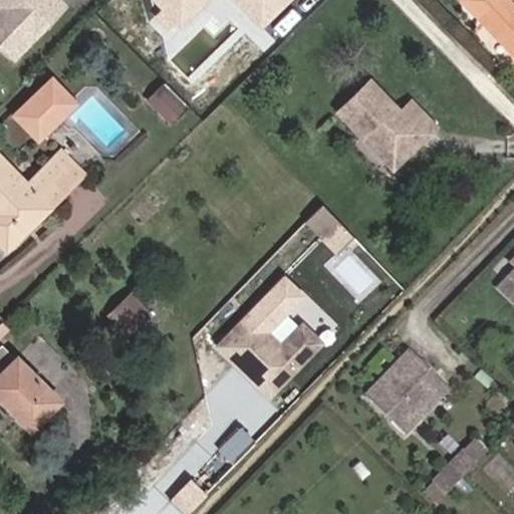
[(0,0),(0,47),(13,60),(69,5),(64,0),(0,0)]
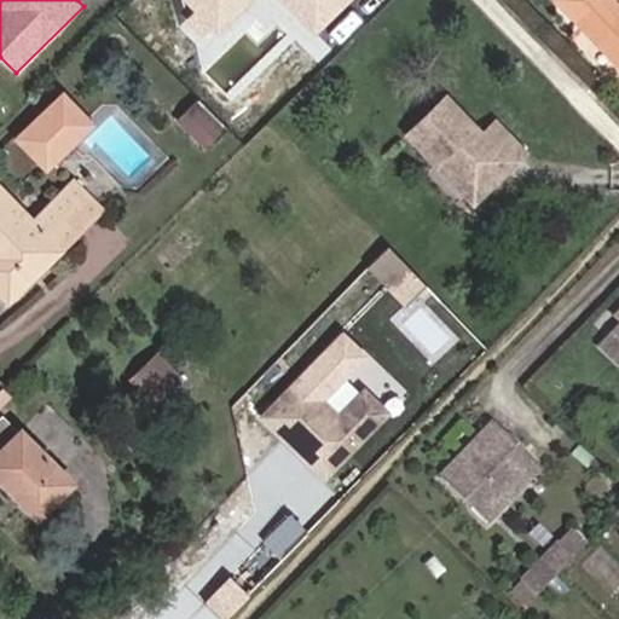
[(555,0),(618,65),(618,6),(613,0),(612,0),(555,0)]
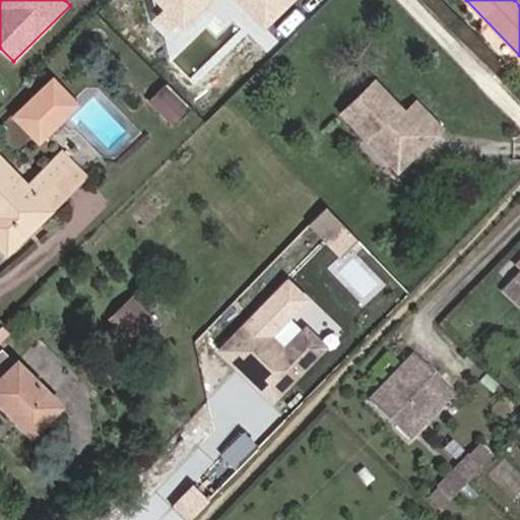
[(231,37),(237,44),(249,33),(243,24),(231,37)]
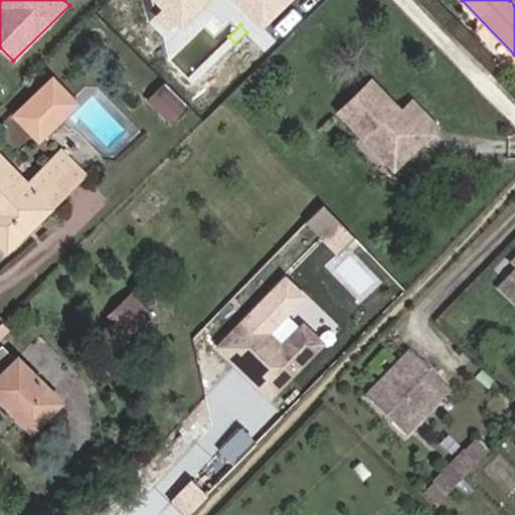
[(196,100),(173,75),(163,84),(187,110),(196,100)]
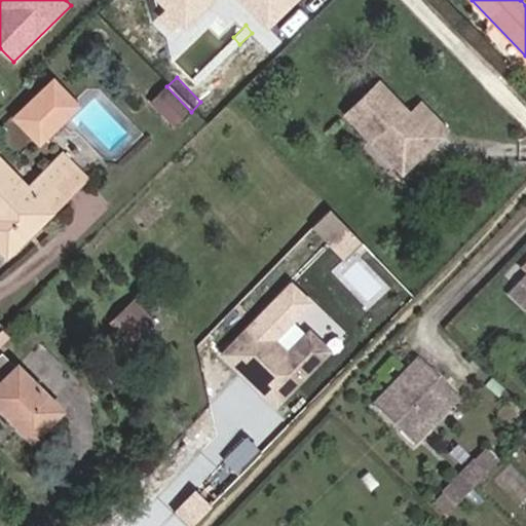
[(55,80),(28,107),(41,121),(69,95),(55,80)]
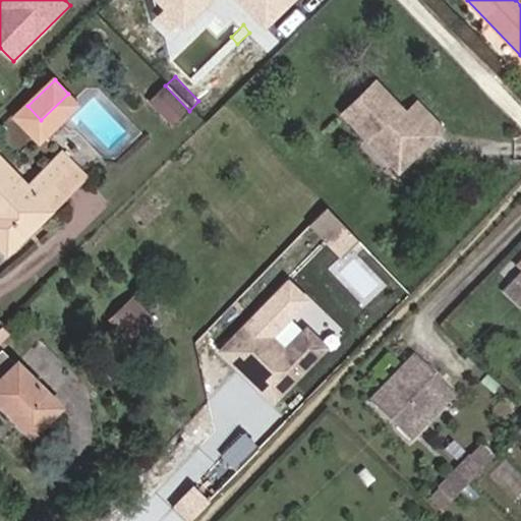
[(427,142),(440,129),(413,104),(402,115),(369,84),(337,118),(363,143),(369,138),(388,157),(405,155),(423,137),(427,142)]
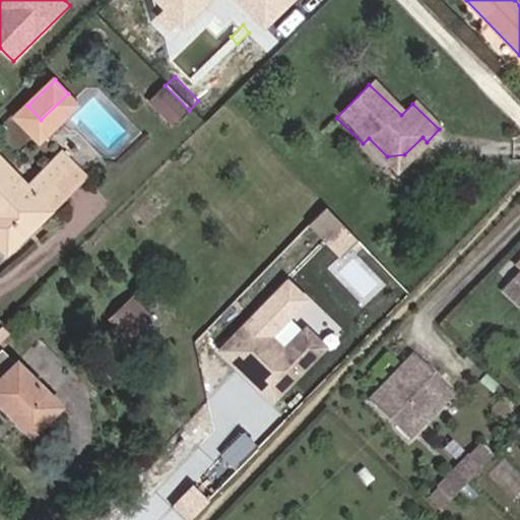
[(172,127),(189,111),(165,85),(146,103),(172,127)]
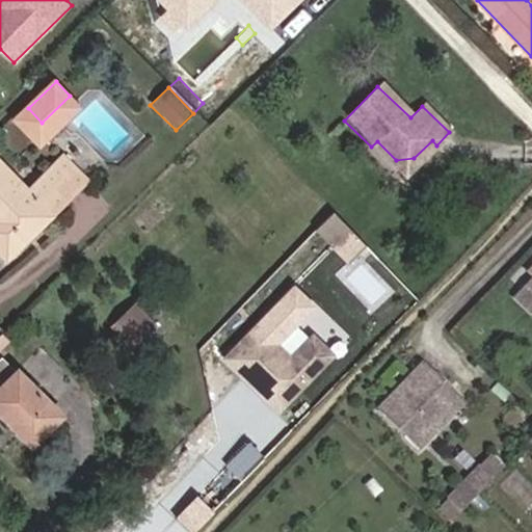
[(28,108),(17,118),(41,143),(80,106),(70,96),(42,123),(28,108)]
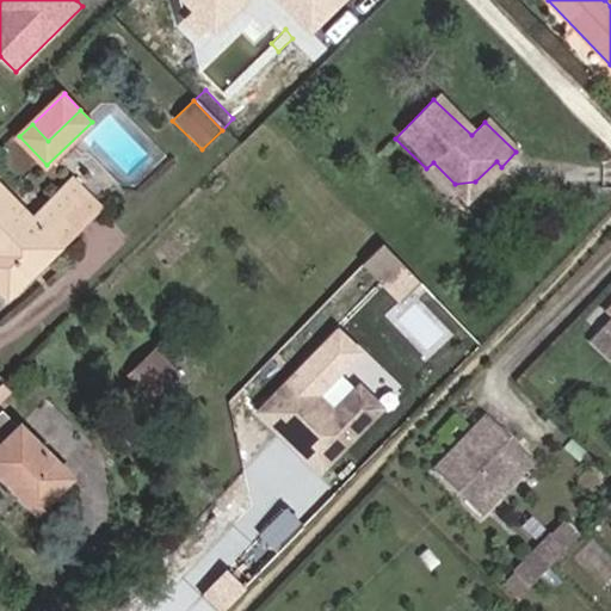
[(426,168),(467,204),(501,167),(497,161),(475,181),(455,184),(433,162),(426,168)]
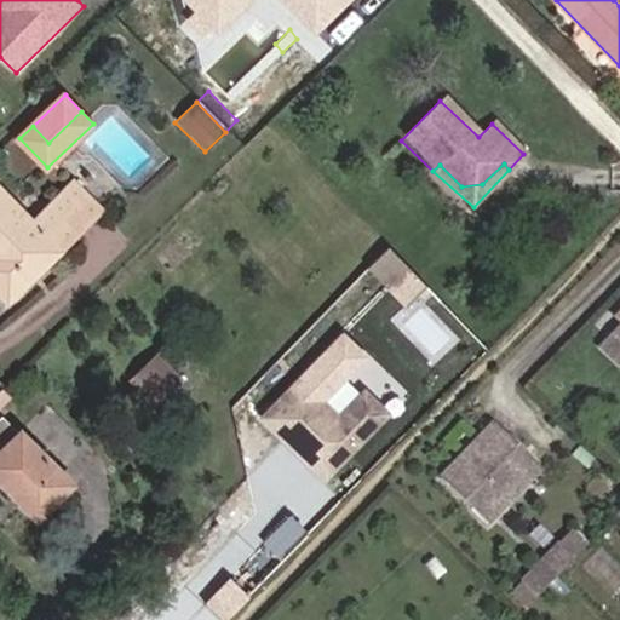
[(0,296),(9,304),(103,211),(74,181),(33,222),(0,188),(0,296)]
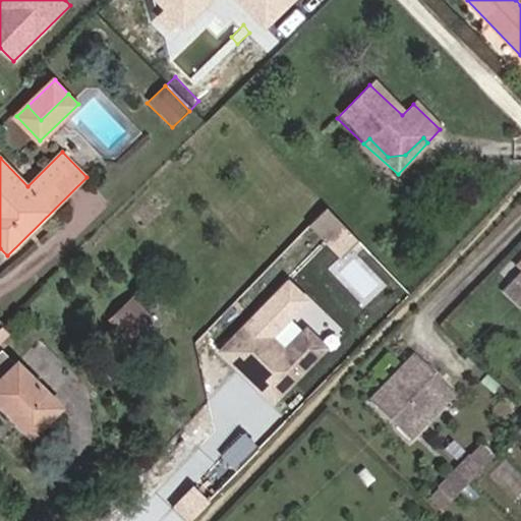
[(311,222),(339,253),(356,239),(330,207),(311,222)]
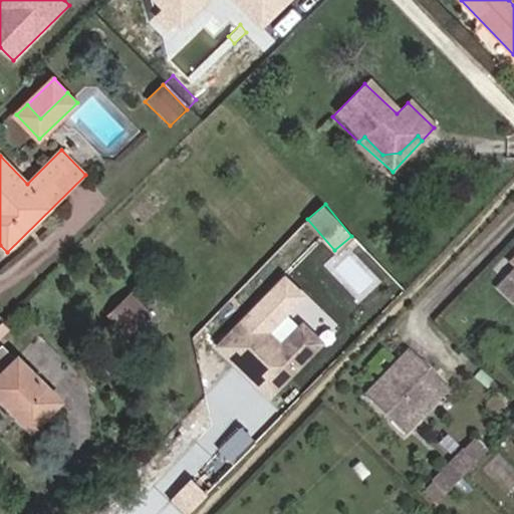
[(513,254),(508,261),(513,266),(513,269),(496,287),(510,301),(513,297),(513,254)]
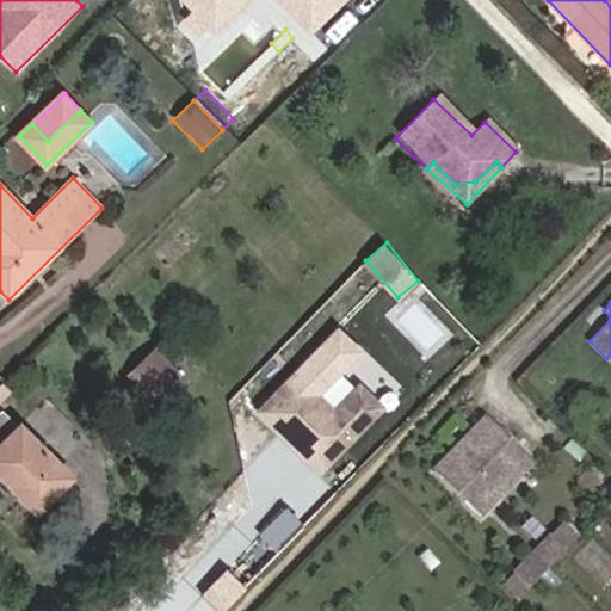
[(337,331),(260,409),(284,433),(291,427),(303,439),(297,445),(321,469),(381,407),(359,387),(334,412),(316,395),(358,351),(337,331)]
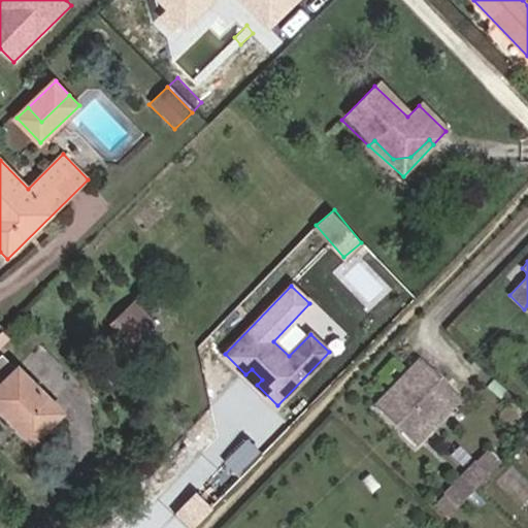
[(114,324),(130,341),(152,323),(135,304),(114,324)]
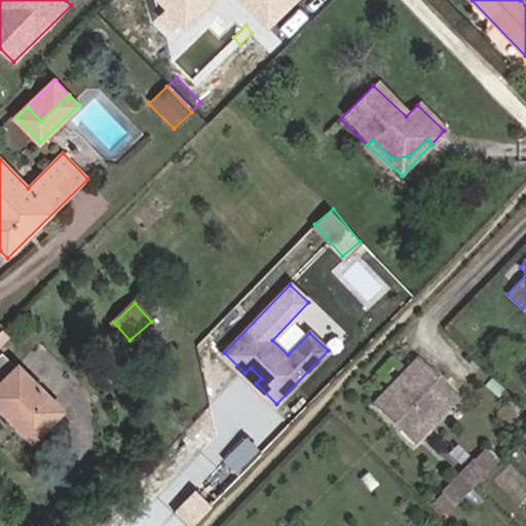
[(0,331),(0,346),(9,338),(2,330),(0,331)]
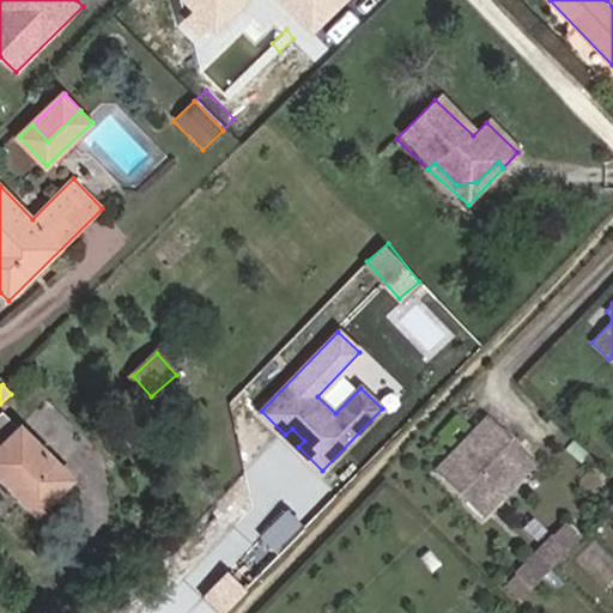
[(0,475),(38,516),(76,479),(23,426),(20,429),(4,412),(0,414),(0,475)]
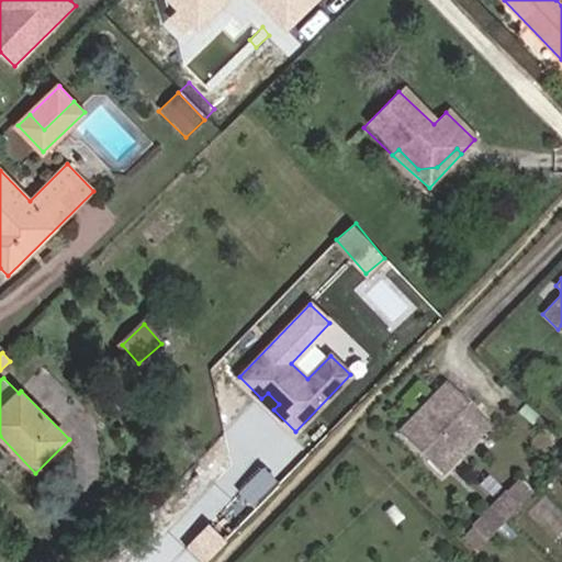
[(396,434),(439,476),(482,431),(467,415),(471,409),(446,384),(396,434)]
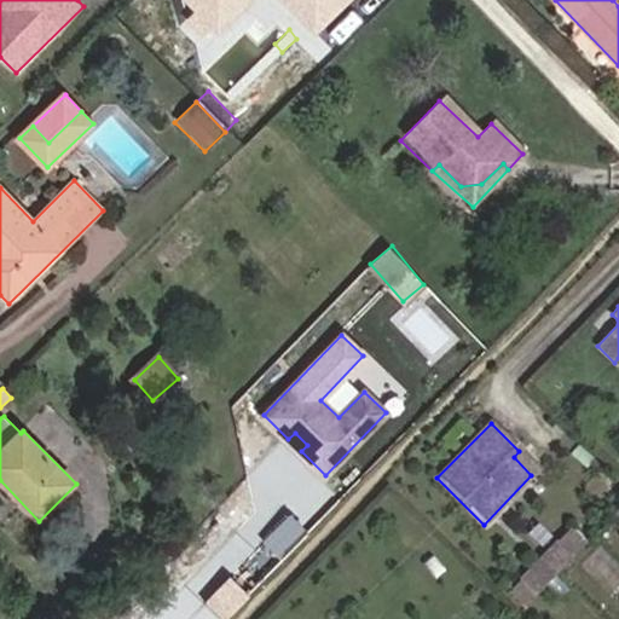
[(531,475),(538,469),(519,451),(514,457),(531,475)]
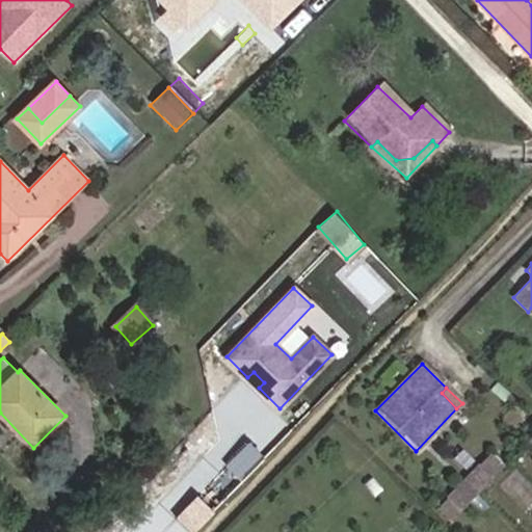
[(489,479),(502,467),(490,455),(478,467),(489,479)]
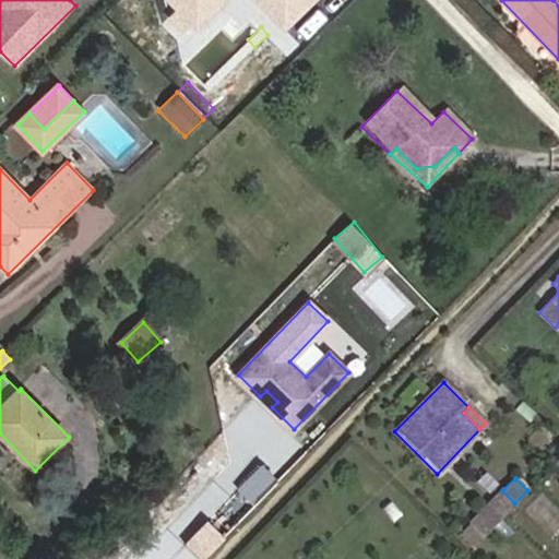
[(468,525),(480,538),(514,503),(502,490),(468,525)]
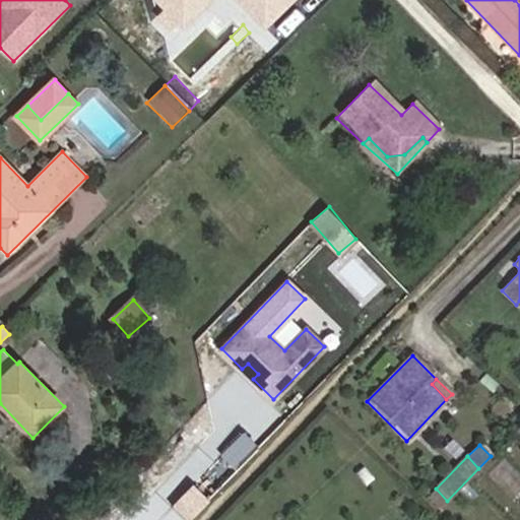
[(441,508),(447,501),(436,489),(429,497),(441,508)]
